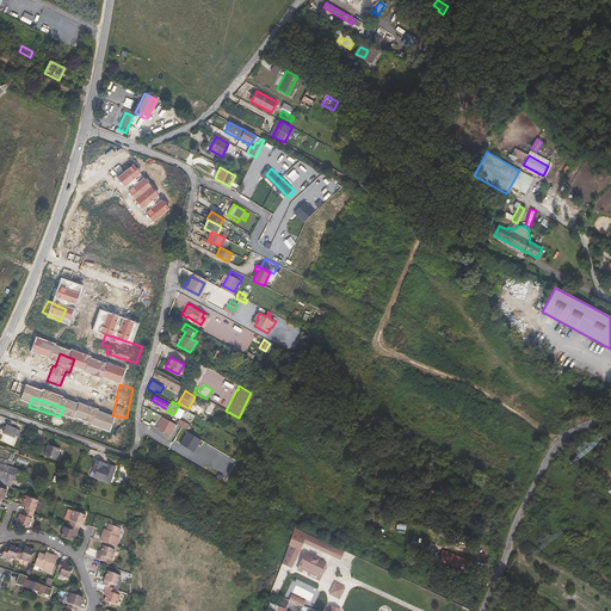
[(176,424),(162,417),(159,421),(160,421),(160,423),(159,423),(155,427),(168,434),(176,424)]
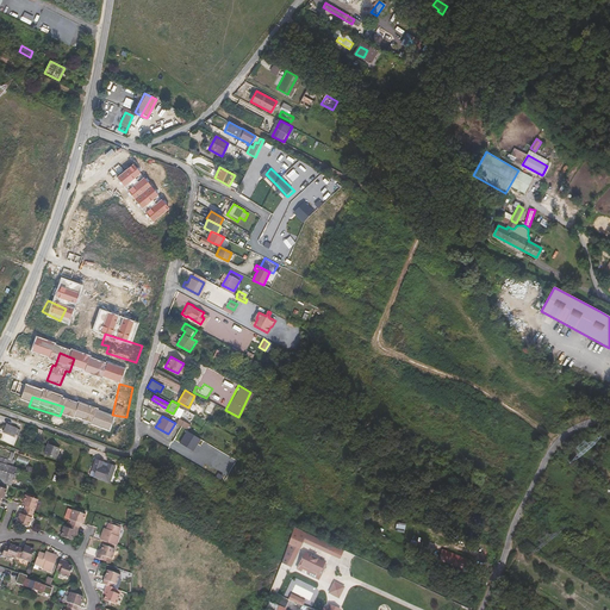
[(179,418),(176,423),(198,435),(200,430),(179,418)]
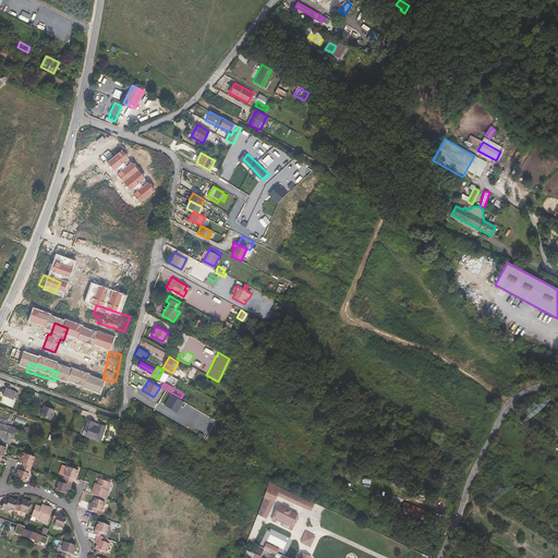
[(2,395),(12,400),(16,392),(5,387),(2,395)]
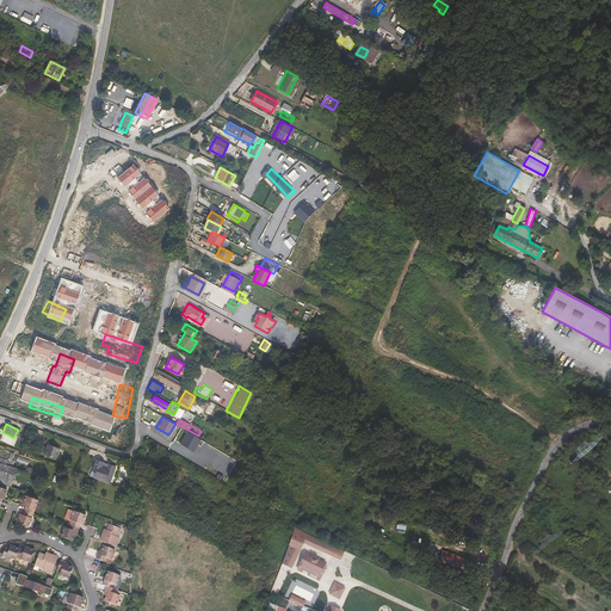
[(201,438),(186,430),(179,443),(192,450),(197,443),(201,438)]
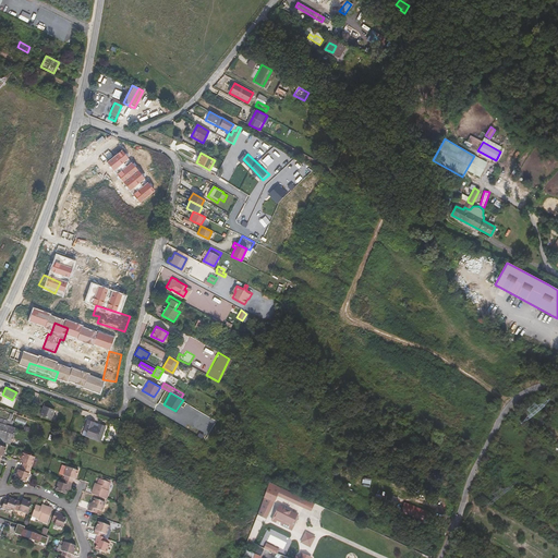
[(40,415),(51,419),(55,410),(44,405),(40,415)]
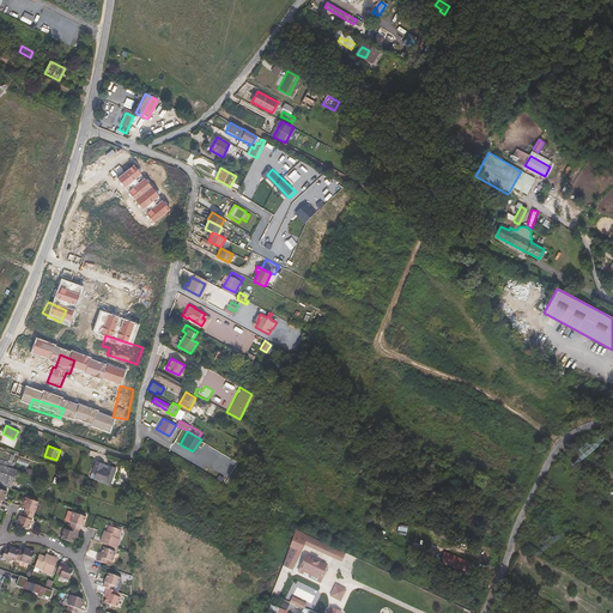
[(96,473),(95,480),(110,486),(116,469),(96,462),(92,472),(96,473)]
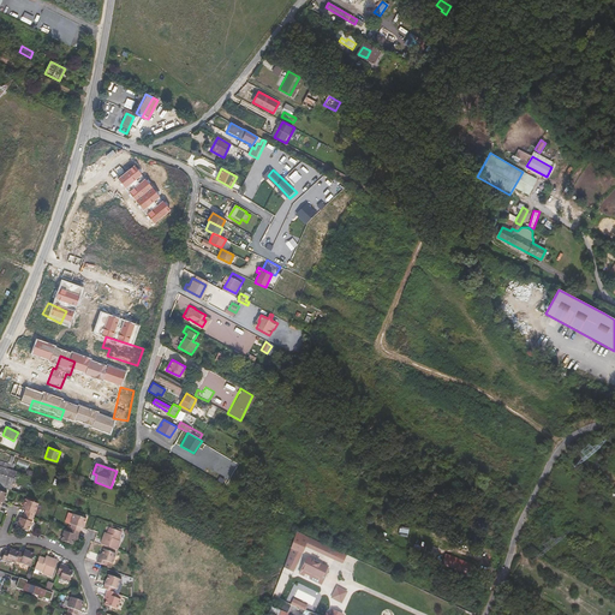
[(0,484),(12,489),(17,472),(0,466),(0,484)]
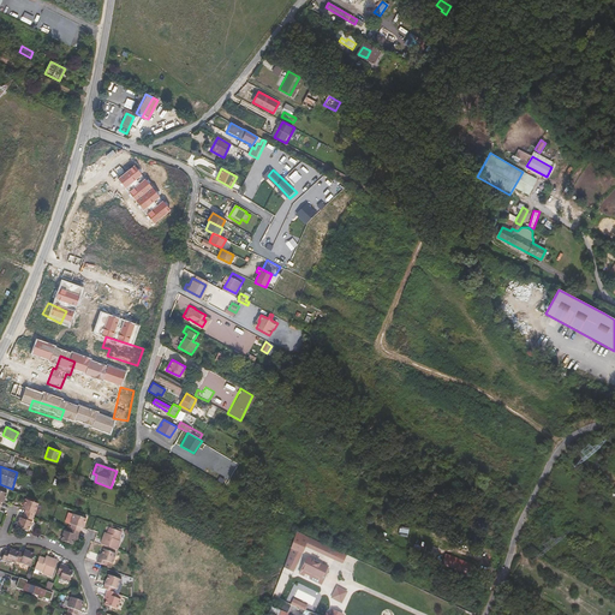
[(27,509),(25,513),(34,517),(39,503),(25,499),(23,508),(27,509)]
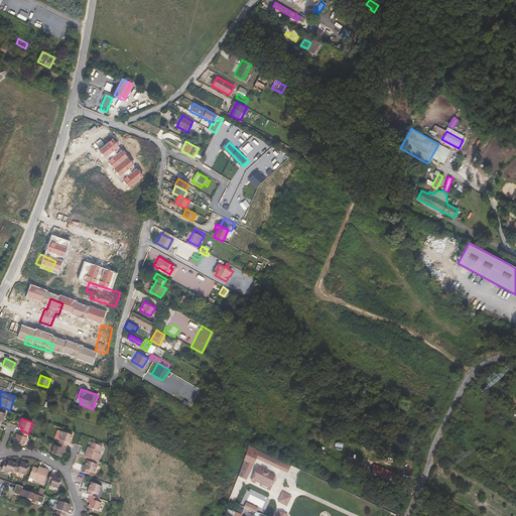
[(28,433),(21,430),(20,433),(18,433),(15,441),(24,444),(28,433)]
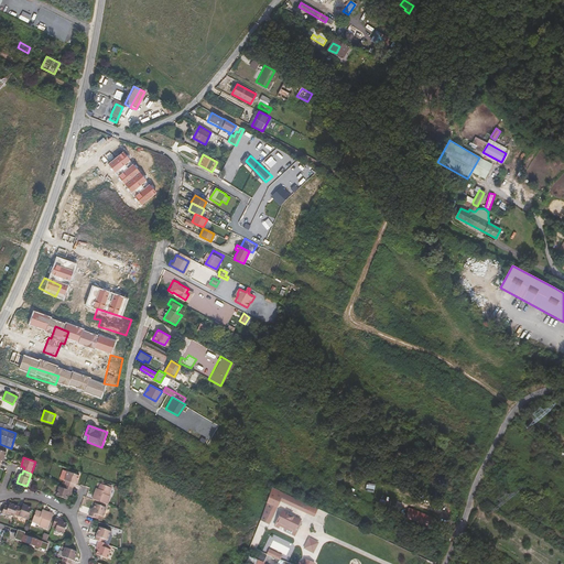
[(66,481),(65,485),(73,488),(74,484),(75,485),(78,476),(68,472),(65,480),(66,481)]
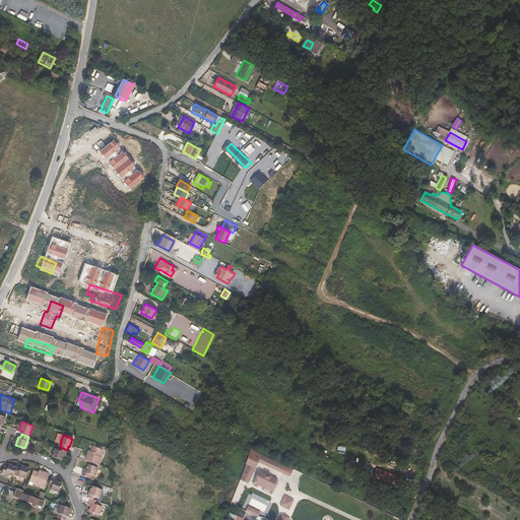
[(85,460),(99,466),(102,457),(101,457),(103,450),(92,446),(90,453),(88,453),(85,460)]
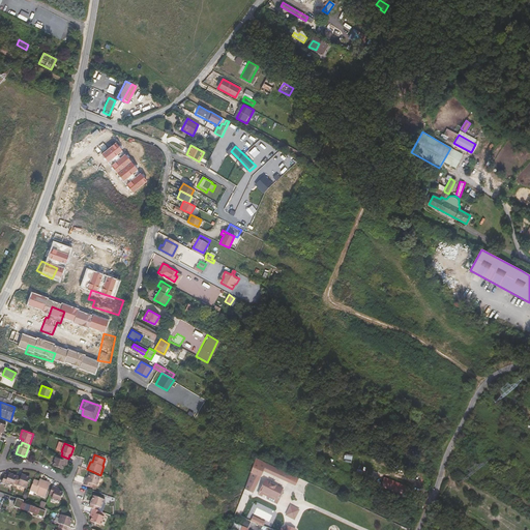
[(68,459),(61,455),(59,459),(55,458),(52,466),(62,469),(65,462),(67,462),(68,459)]
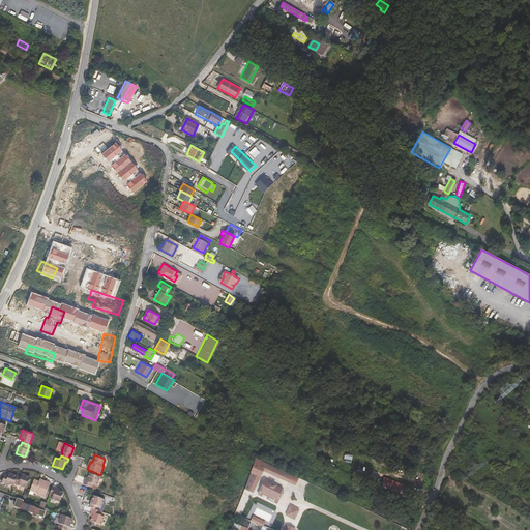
[(290,474),(256,460),(249,478),(254,480),(256,475),(261,477),(264,472),(287,482),(290,474)]
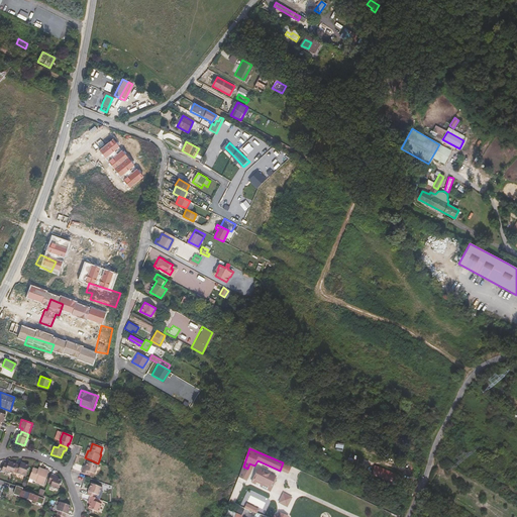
[(363,464),(364,460),(371,462),(372,456),(359,453),(357,463),(363,464)]
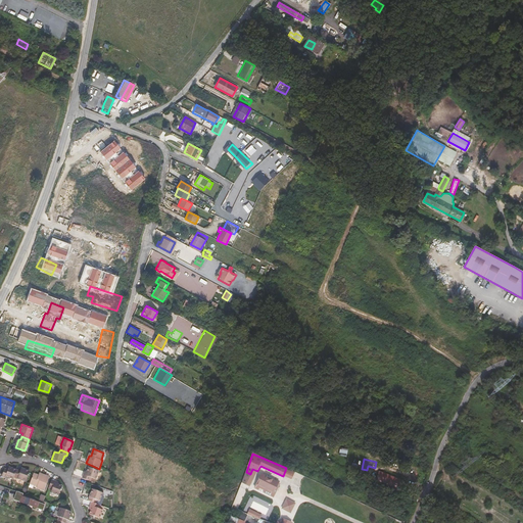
[(15,477),(17,470),(10,468),(8,472),(5,471),(2,478),(6,479),(7,478),(14,480),(15,477)]
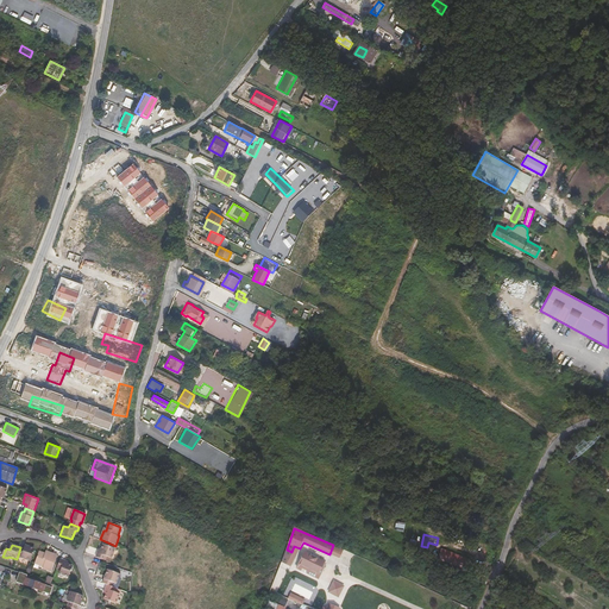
[(25,550),(20,547),(18,556),(31,560),(36,548),(26,545),(25,550)]
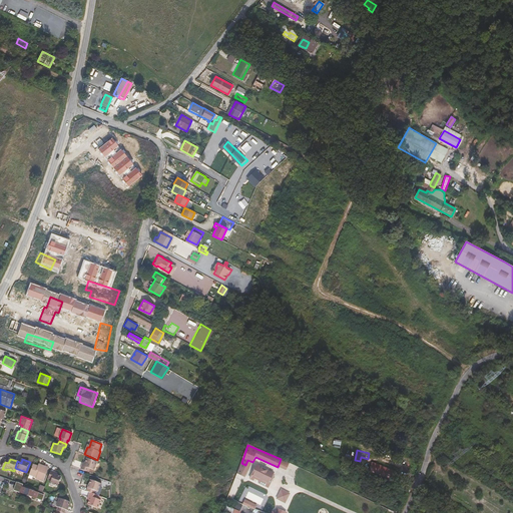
[(82,466),(80,470),(86,472),(87,472),(89,468),(94,470),(96,463),(86,459),(84,466),(82,466)]
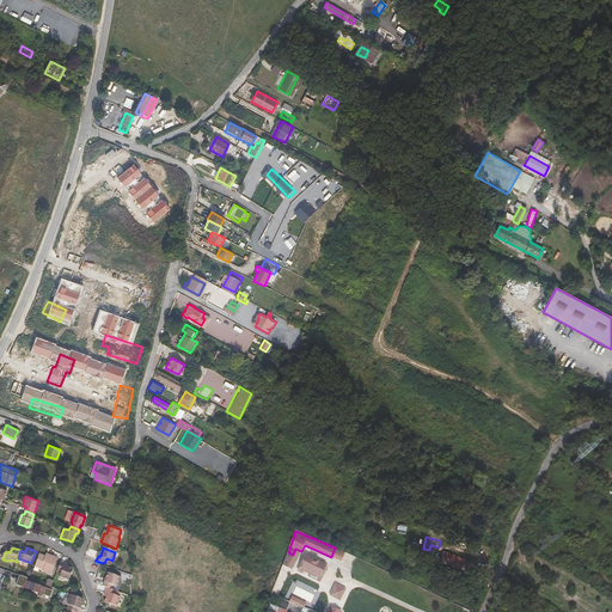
[(346,552),(335,548),(331,557),(341,561),(346,552)]
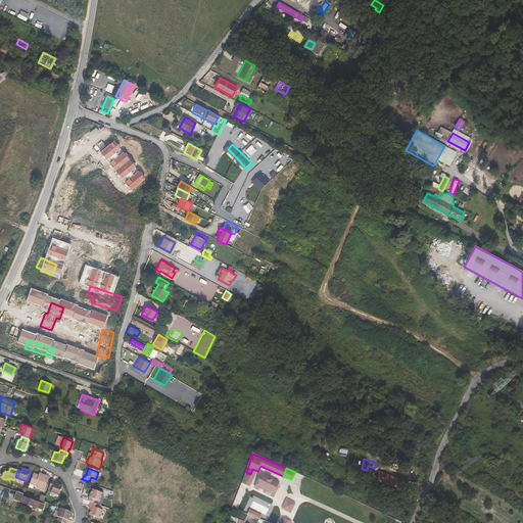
[(382,473),(379,480),(388,484),(391,477),(382,473)]
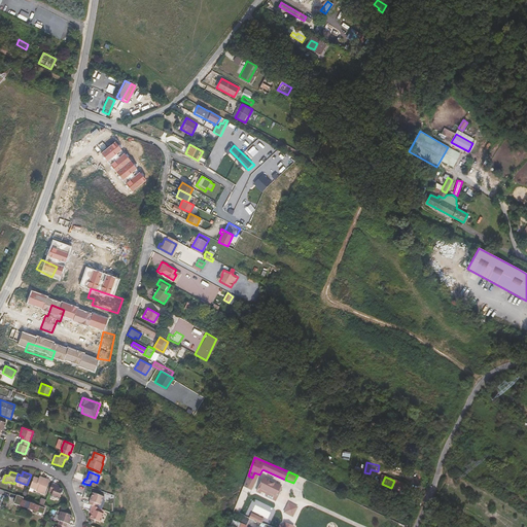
[(34,478),(31,488),(38,490),(37,492),(45,494),(50,481),(42,478),(41,481),(34,478)]
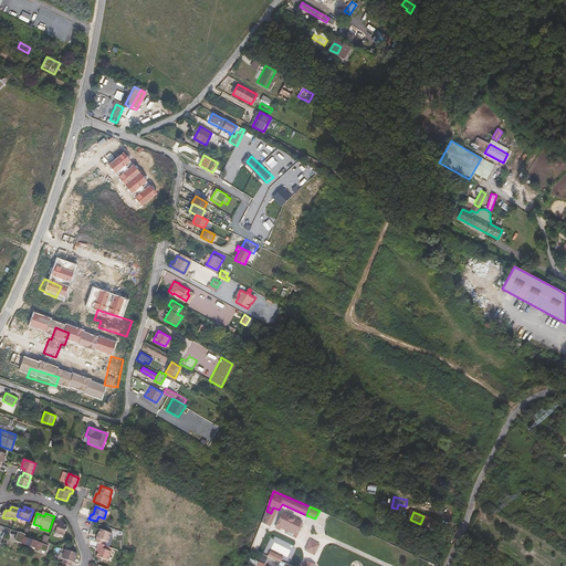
[(302,522),(283,514),(276,528),(296,536),(302,522)]
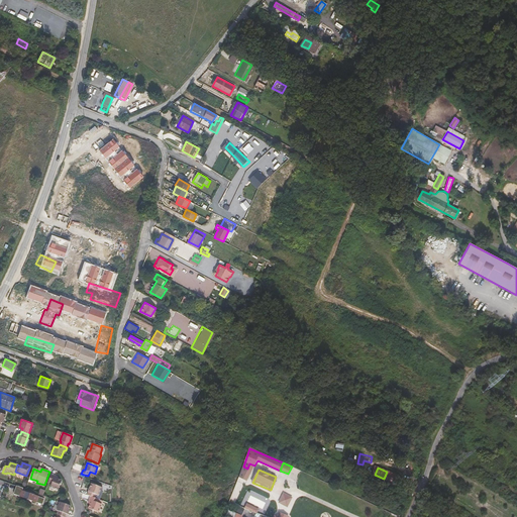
[(52,475),(48,482),(53,484),(50,488),(59,491),(62,481),(55,479),(55,476),(52,475)]
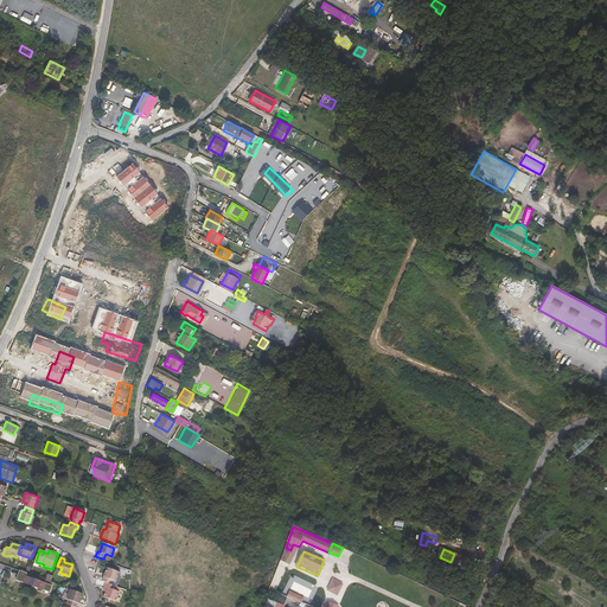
[(108,568),(103,581),(108,583),(112,585),(114,580),(117,582),(121,573),(108,568)]
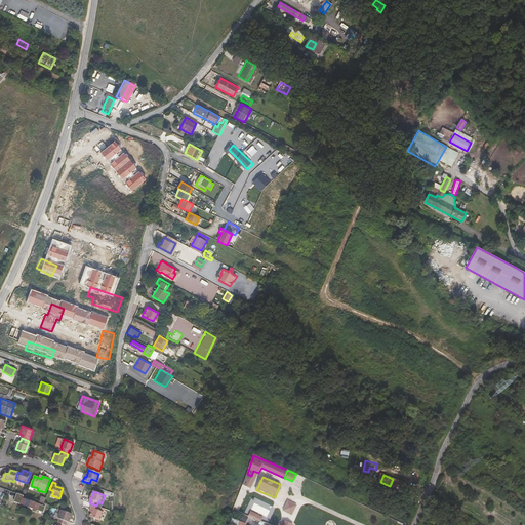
[(41,512),(43,507),(39,505),(22,498),(21,502),(19,505),(41,512)]
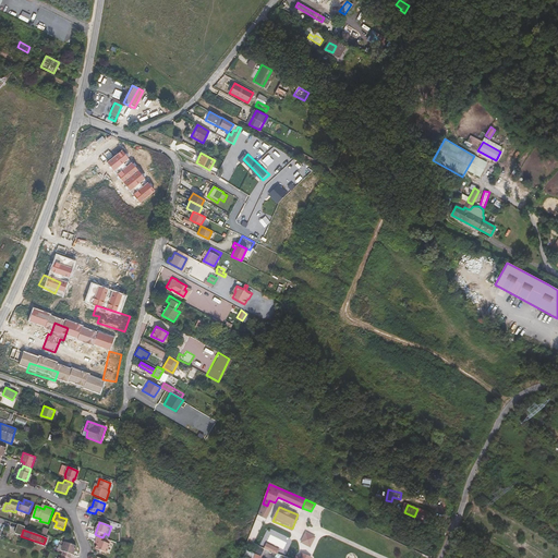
[(301,544),(311,547),(315,537),(305,533),(301,544)]
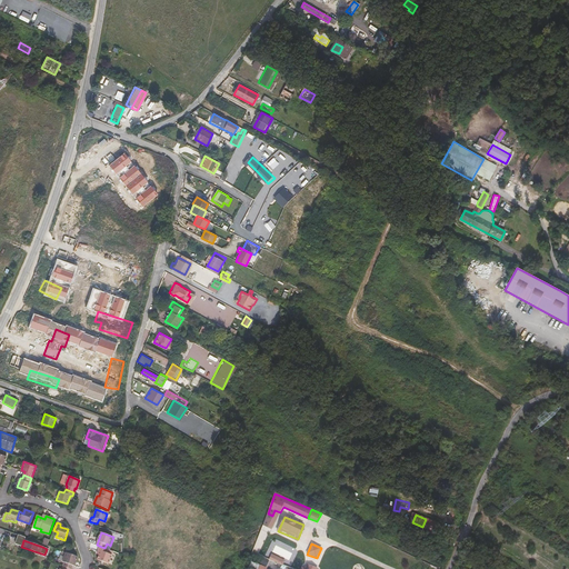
[(105,548),(101,547),(100,550),(101,550),(99,559),(110,562),(112,555),(108,552),(109,549),(105,548)]
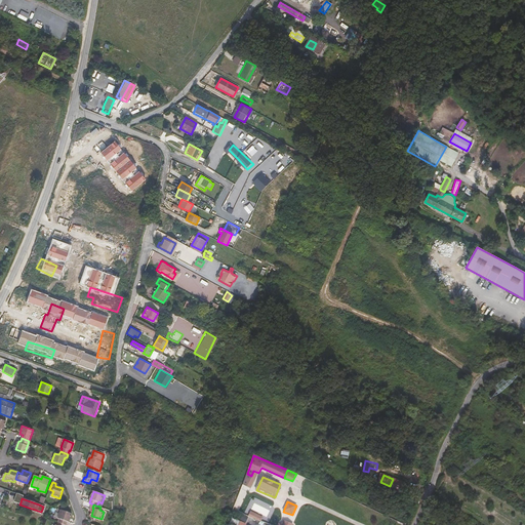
[(58,518),(57,522),(65,524),(66,521),(68,521),(70,513),(59,510),(57,517),(58,518)]
